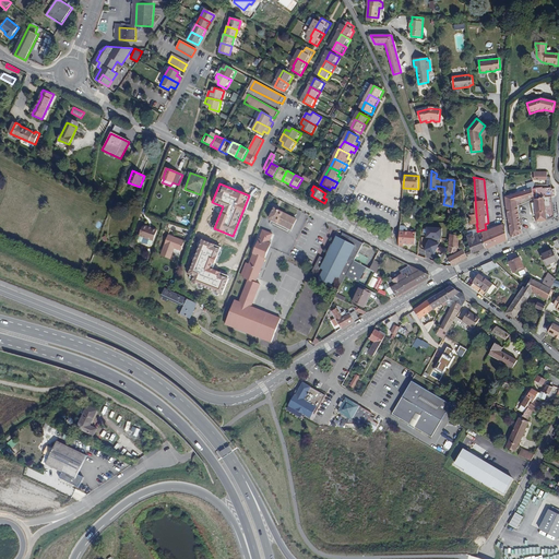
[(536,215),(536,223),(546,221),(555,217),(552,203),(556,203),(554,189),(551,189),(551,188),(543,189),(542,188),(535,188),(536,199),(534,199),(534,203),(536,215)]
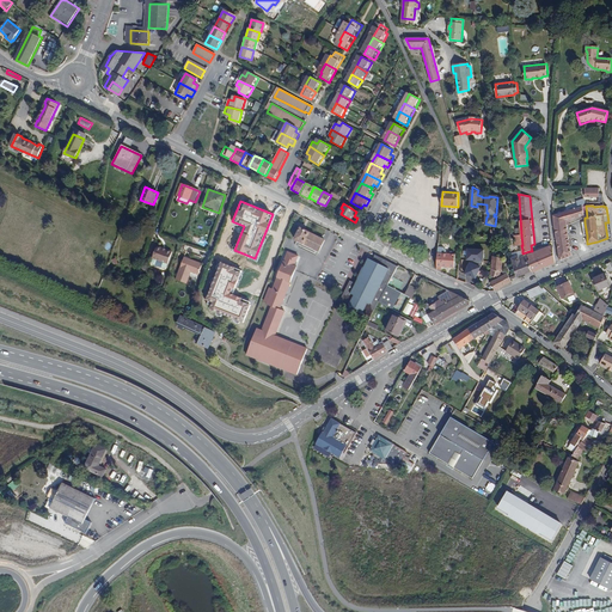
[(577,208),(552,215),(555,228),(567,226),(565,221),(568,220),(583,215),(582,207),(577,208)]
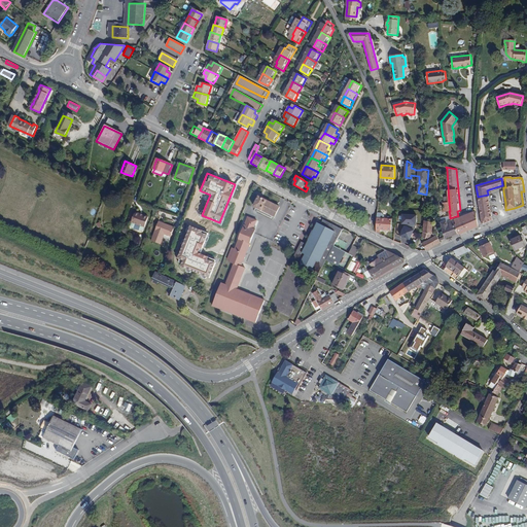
[(488,195),(478,197),(482,224),(492,220),(488,195)]
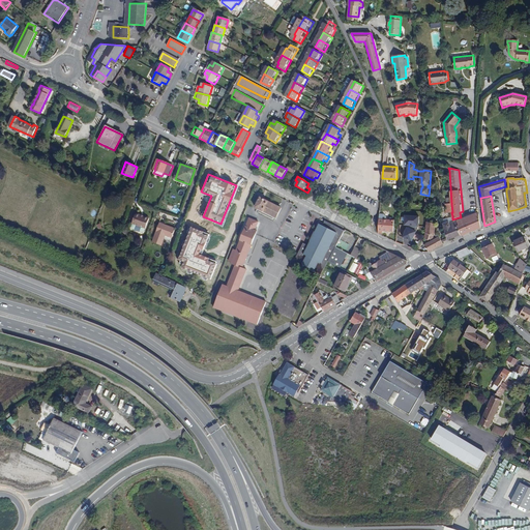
[(184,203),(171,198),(166,209),(180,214),(184,203)]
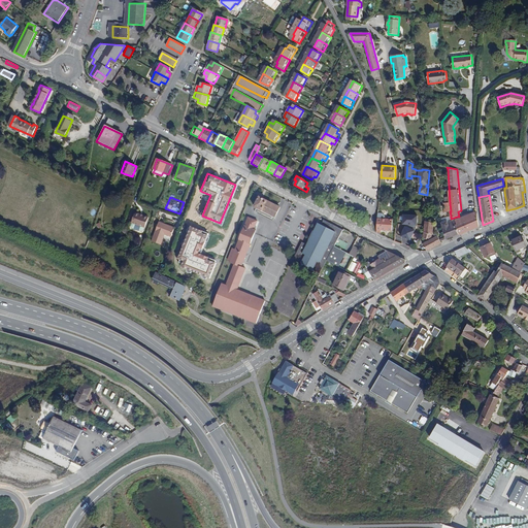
[(279,207),(259,197),(254,207),(275,218),(279,207)]
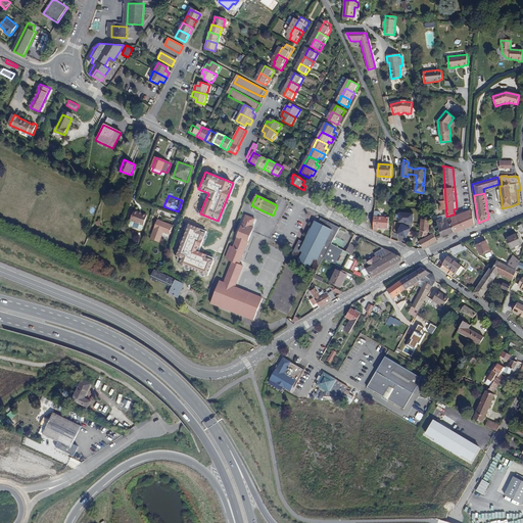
[(454,217),(453,215),(449,216),(450,219),(452,219),(453,223),(450,223),(455,232),(456,233),(475,225),(472,209),(454,217)]
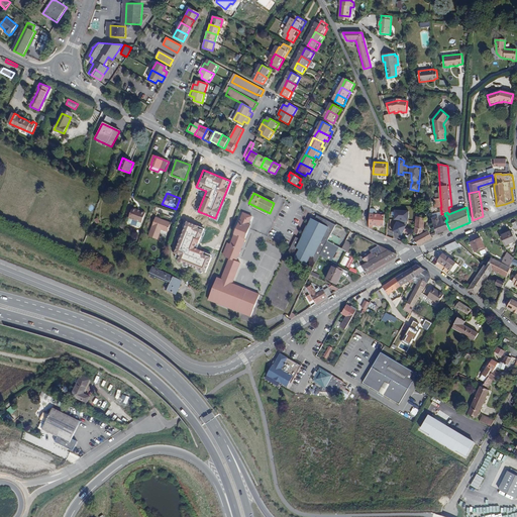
[(137,210),(132,208),(129,218),(128,222),(129,223),(138,227),(140,226),(141,223),(142,223),(145,213),(140,211),(140,212),(136,211),(137,210)]
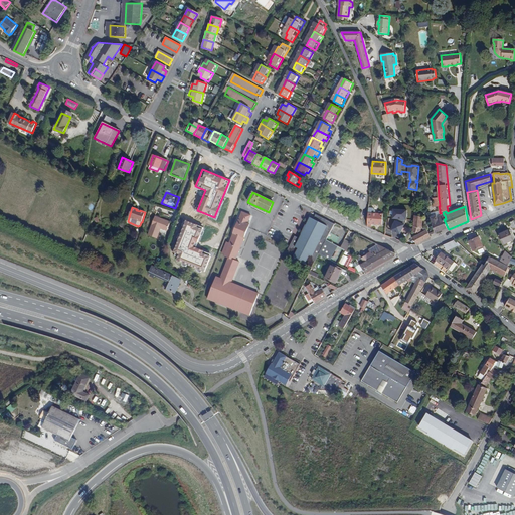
[(371,227),(372,224),(383,225),(383,214),(375,213),(376,210),(373,208),(369,207),(369,213),(368,224),(368,226),(371,227)]
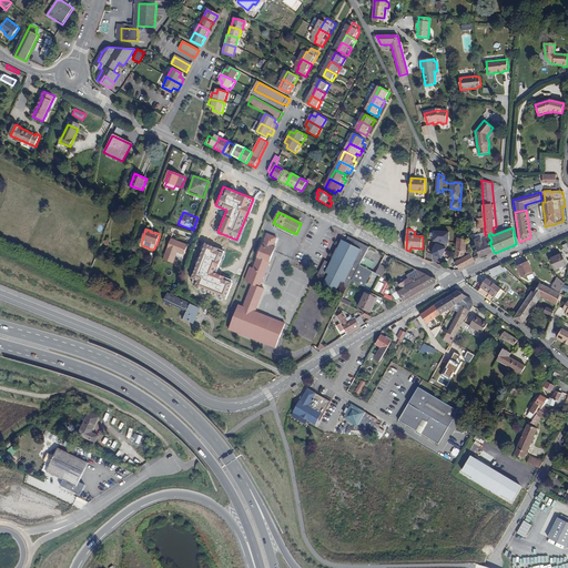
[(267,234),(255,263),(254,269),(251,267),(245,280),(249,281),(247,283),(253,284),(243,307),(239,305),(233,321),(230,330),(276,347),(279,342),(285,324),(255,312),(264,288),(260,287),(267,269),(275,247),(274,246),(277,237),(267,234)]
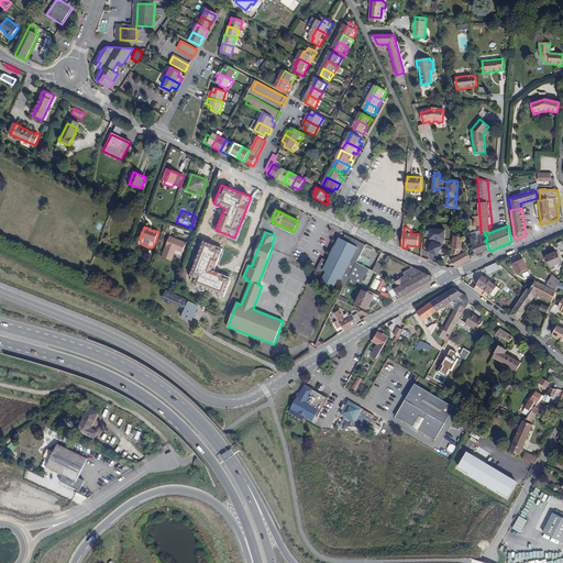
[(485,235),(484,232),(481,233),(481,236),(478,238),(477,236),(471,239),(476,254),(489,250),(485,240),(487,240),(486,235),(485,235)]
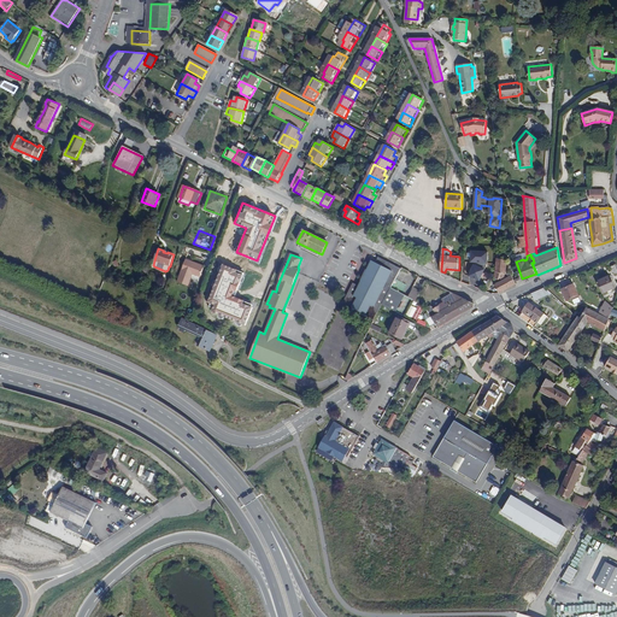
[(374,321),(382,304),(392,288),(401,269),(378,257),(376,263),(371,260),(358,286),(353,283),(344,301),(351,304),(348,307),(374,321)]
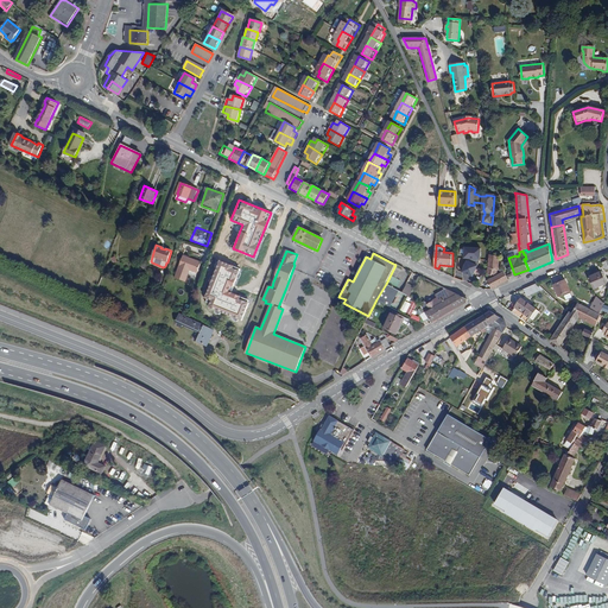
[(202,263),(184,255),(176,278),(187,282),(190,270),(198,272),(202,263)]
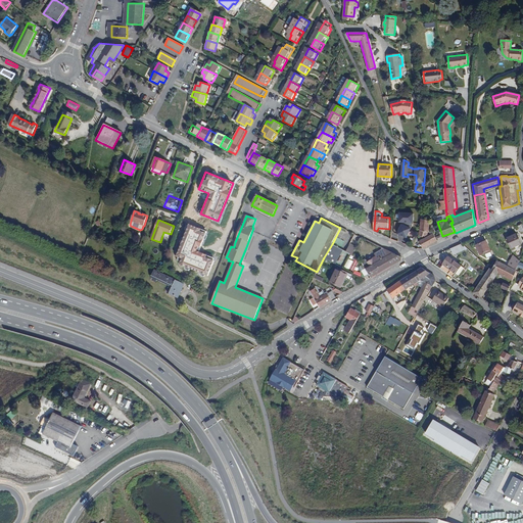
[(430,231),(429,231),(430,221),(425,220),(422,220),(420,230),(419,235),(423,236),(428,235),(428,232),(430,233),(430,231)]
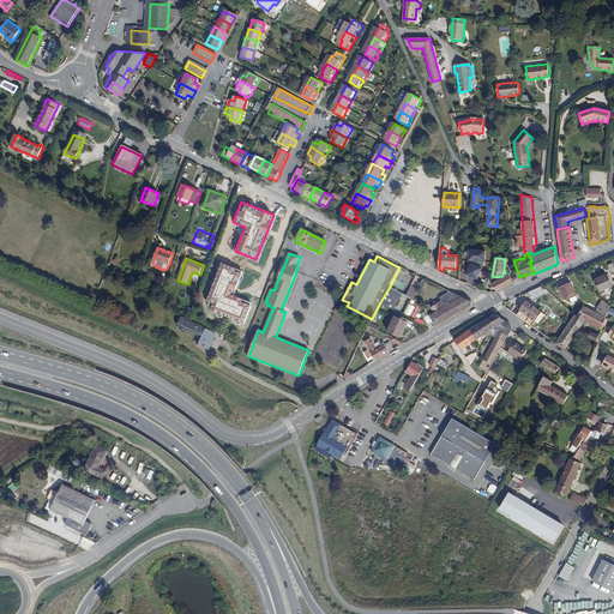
[(244,271),(221,263),(206,301),(212,304),(209,311),(244,324),(251,306),(240,302),(241,299),(233,296),(244,271)]
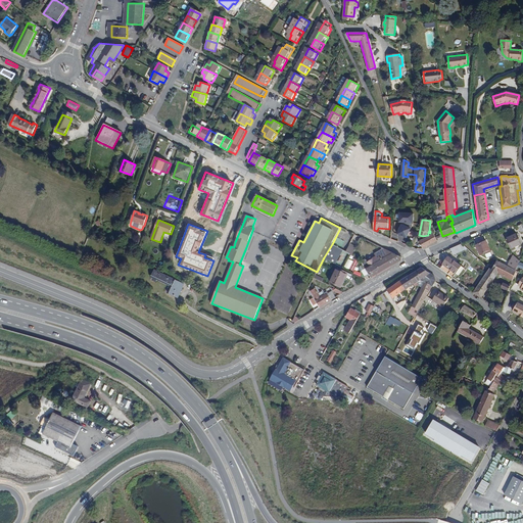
[(419,241),(423,248),(437,240),(434,234),(419,241)]
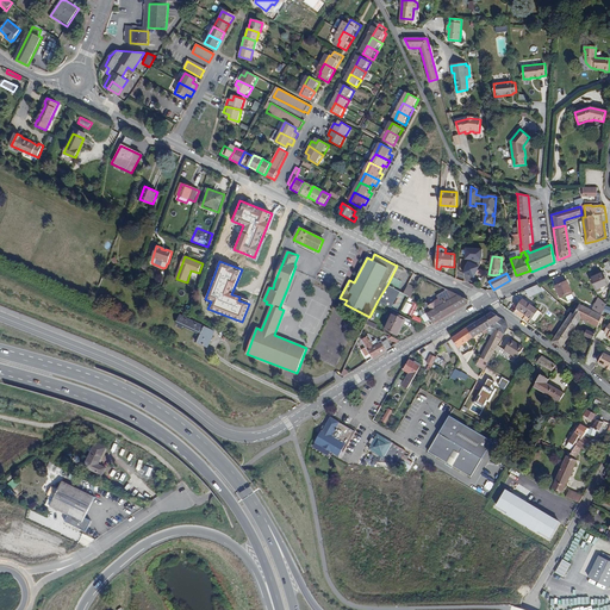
[(603,273),(591,278),(597,290),(609,285),(603,273)]
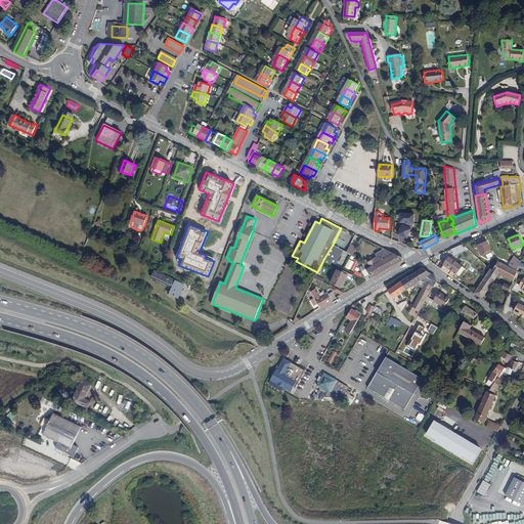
[(487,242),(477,246),(481,256),(491,251),(487,242)]
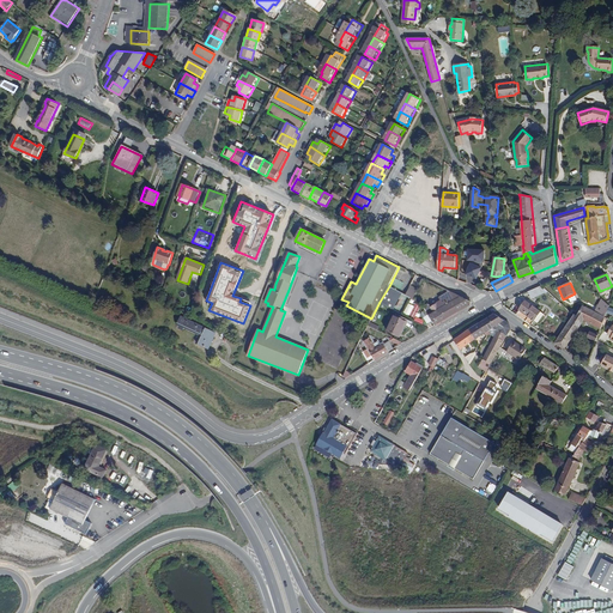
[(389,286),(380,302),(393,309),(402,293),(389,286)]
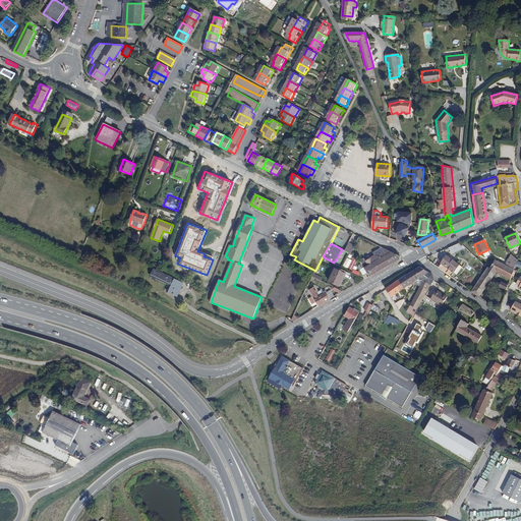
[(460,243),(449,248),(452,253),(465,247),(460,243)]
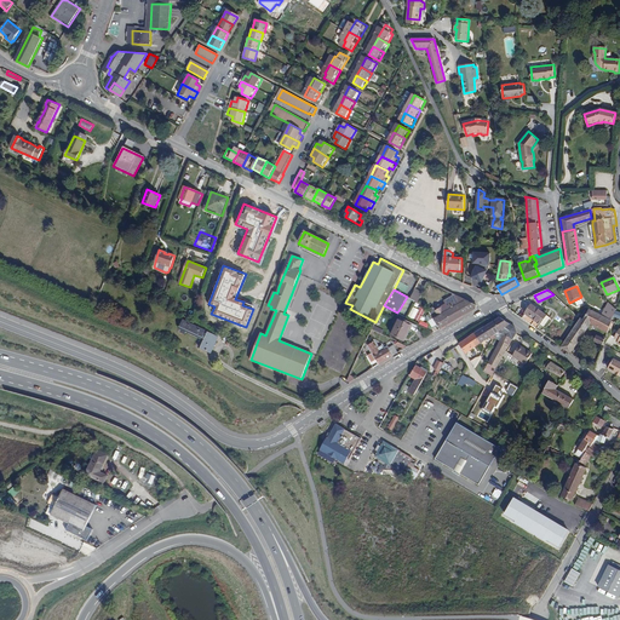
[(440,327),(440,328),(441,329),(476,309),(477,305),(453,294),(453,296),(453,297),(445,302),(447,304),(436,310),(434,305),(429,309),(435,320),(440,327)]
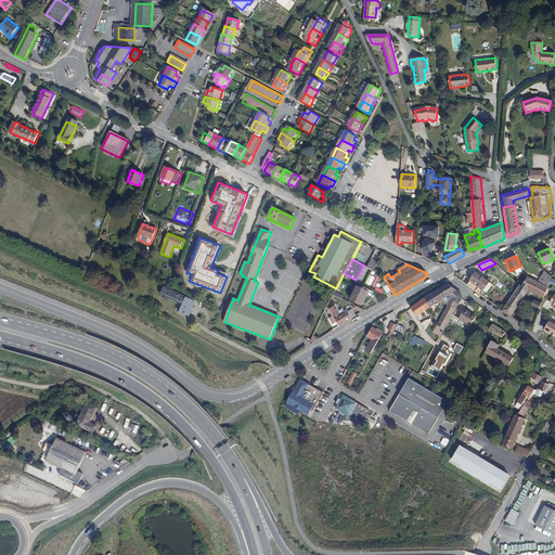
[(476,273),(470,281),(487,293),(492,284),(483,278),(485,276),(481,274),(480,275),(476,273)]
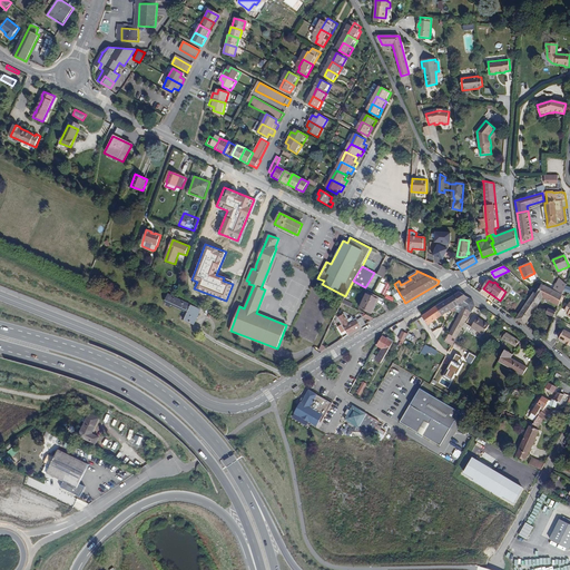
[(534,292),(517,318),(516,320),(526,325),(526,324),(543,297),(559,305),(563,295),(542,284),(537,293),(534,292)]
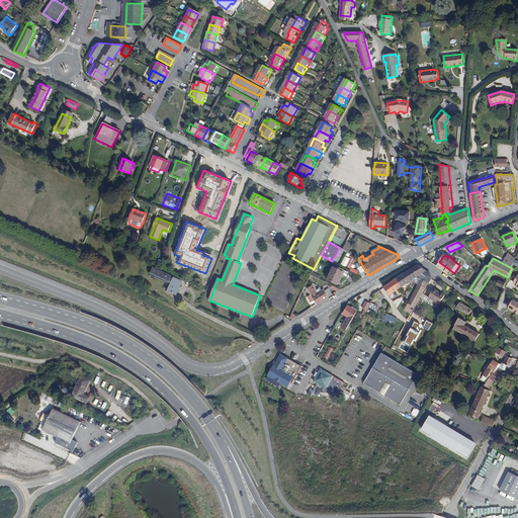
[(428,282),(431,277),(430,273),(418,265),(414,268),(420,277),(419,278),(421,279),(428,282)]
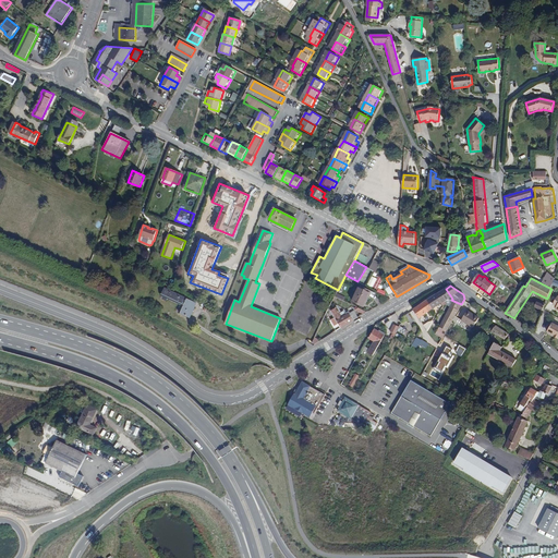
[(364,307),(372,291),(364,287),(363,289),(359,287),(352,302),(364,307)]
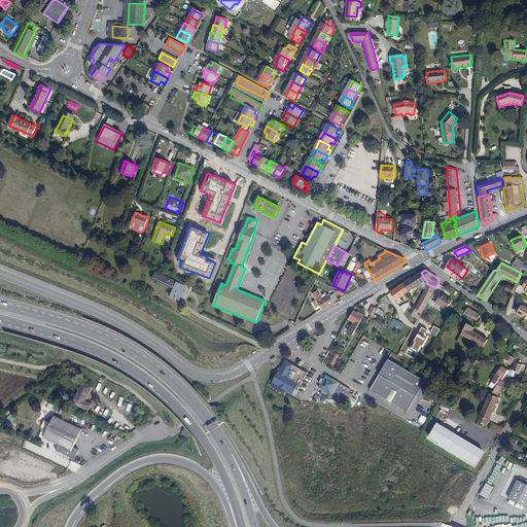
[(185,286),(155,272),(152,279),(155,280),(153,283),(157,285),(159,282),(173,288),(169,295),(179,300),(185,286)]
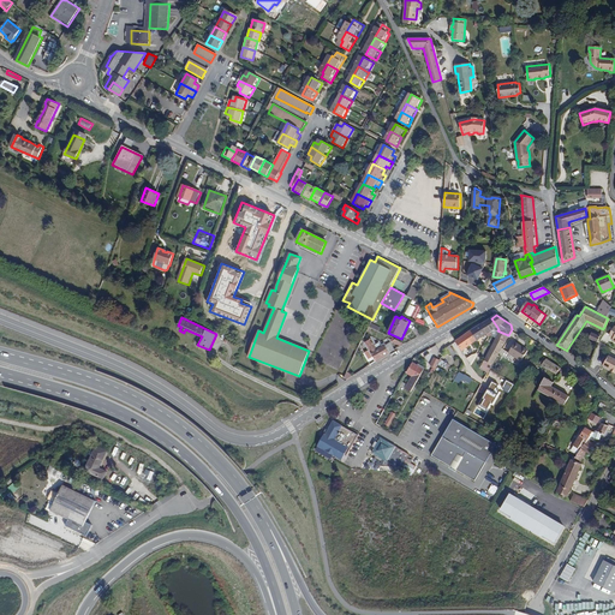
[(499,329),(491,318),(482,324),(488,334),(495,329),(497,330),(499,329)]
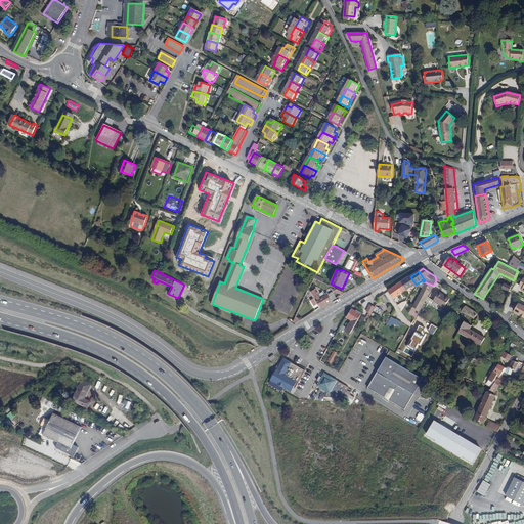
[(410,276),(402,281),(405,288),(401,290),(403,293),(416,285),(410,276)]
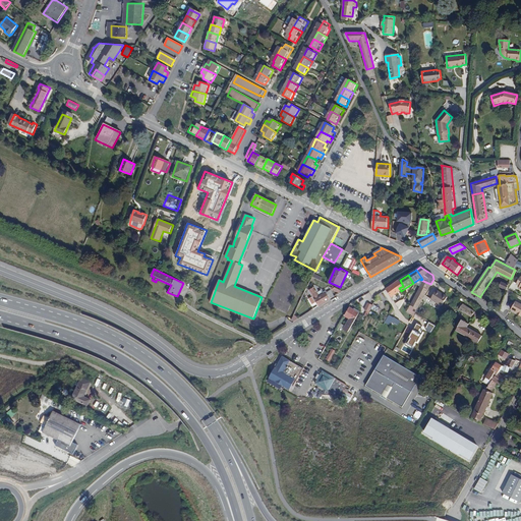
[(387,289),(392,297),(401,291),(399,288),(403,286),(400,280),(387,289)]
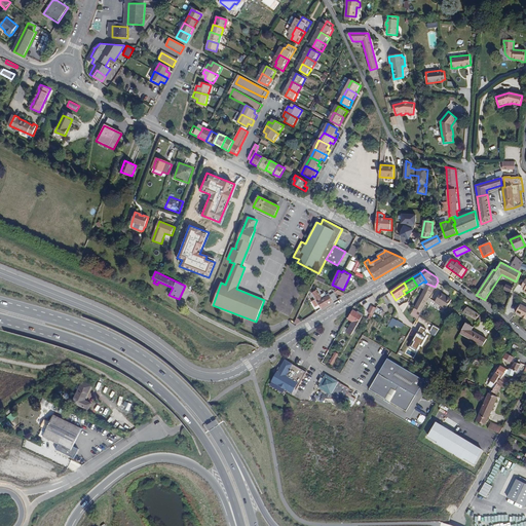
[(429,297),(435,287),(427,284),(422,294),(429,297)]
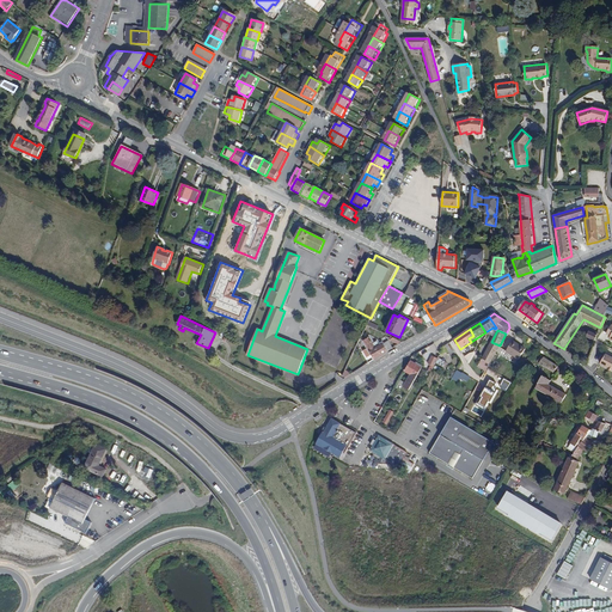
[(587,337),(595,341),(598,335),(589,331),(587,337)]
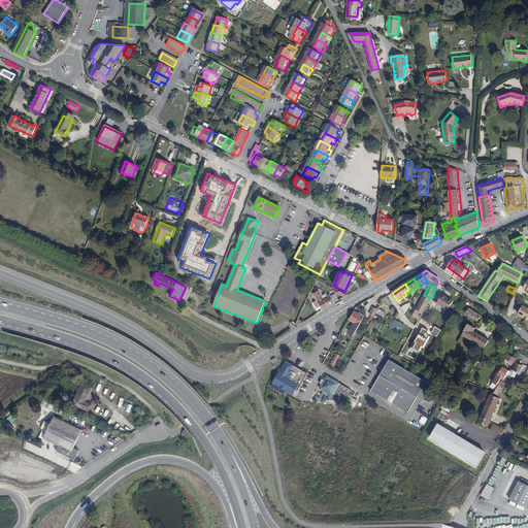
[(314,294),(319,301),(327,297),(325,294),(322,296),(319,291),(314,294)]
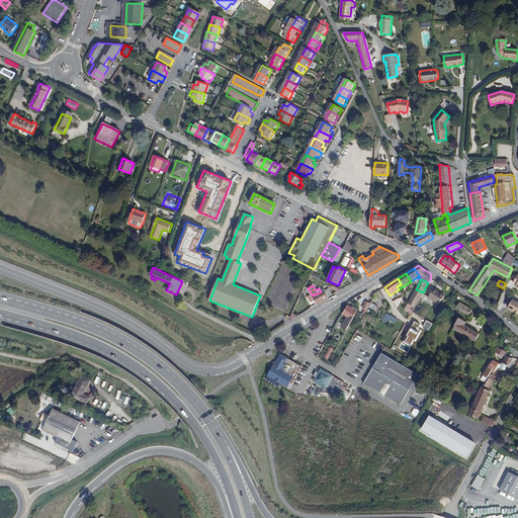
[(434,288),(428,297),(439,305),(444,295),(434,288)]
